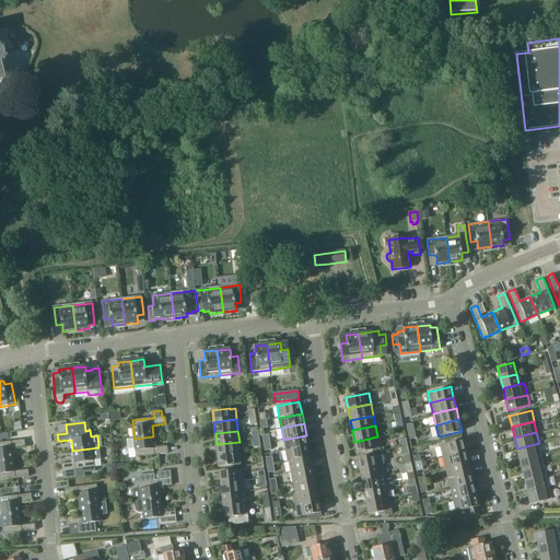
[(286,451),(308,445),(306,435),(283,440),(286,451)]
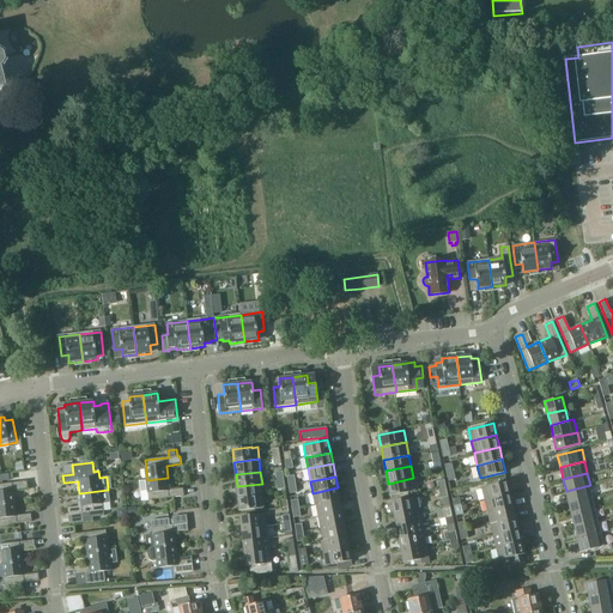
[(170,491),(168,478),(147,480),(140,481),(141,492),(149,491),(150,501),(186,496),(184,489),(170,491)]
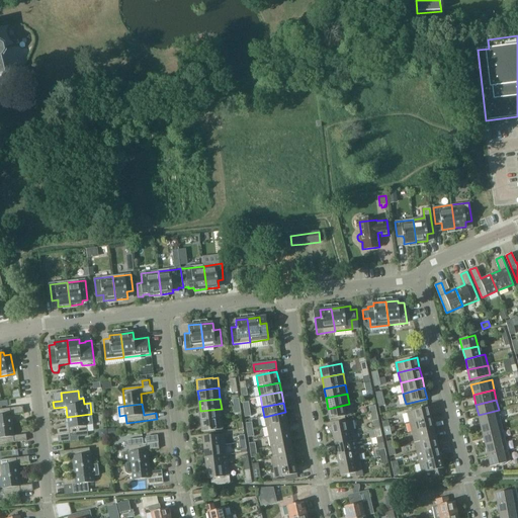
[(330,419),(345,416),(351,415),(349,404),(328,409),(330,419)]
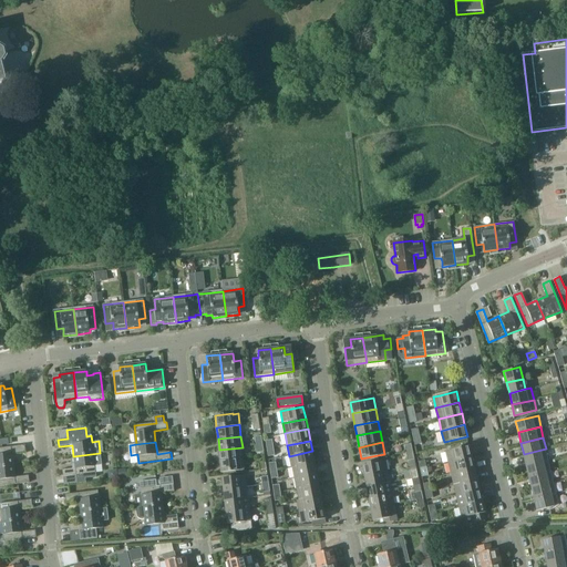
[(449,462),(472,456),(470,444),(446,451),(449,462)]
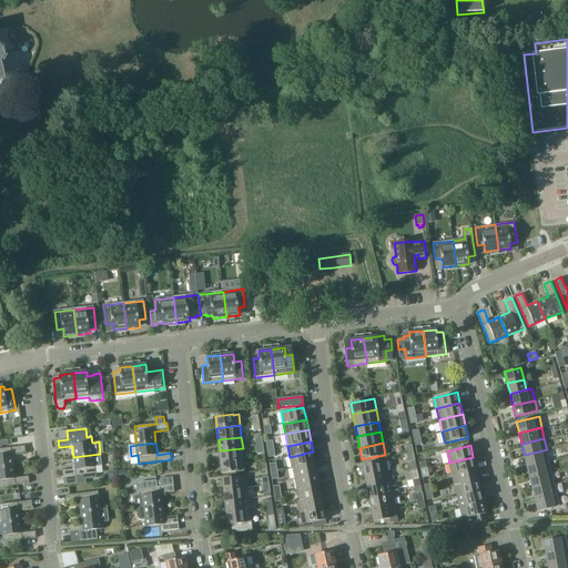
[(0,468),(14,466),(13,455),(27,453),(26,446),(0,448),(0,468)]
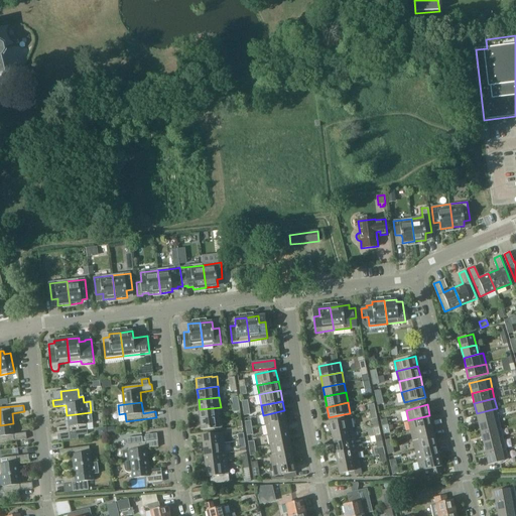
[(201,419),(222,417),(221,407),(200,409),(201,419)]
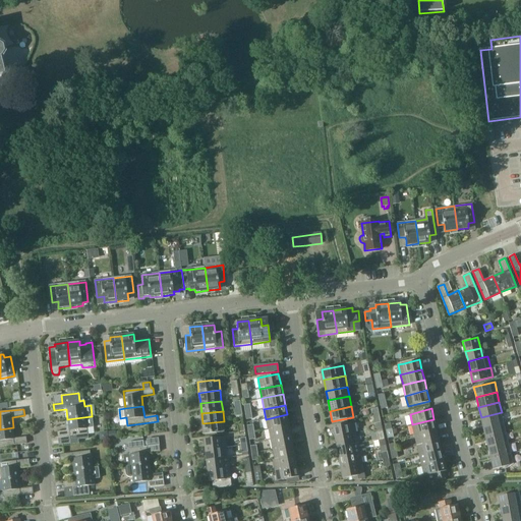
[(483,426),(504,421),(502,412),(481,417),(483,426)]
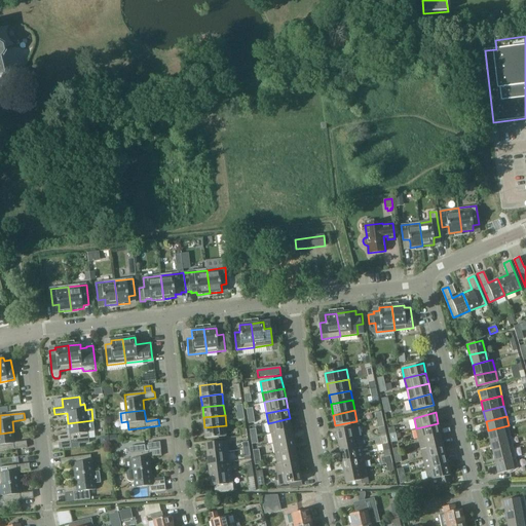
[(270,434),(292,428),(290,418),(268,423),(270,434)]
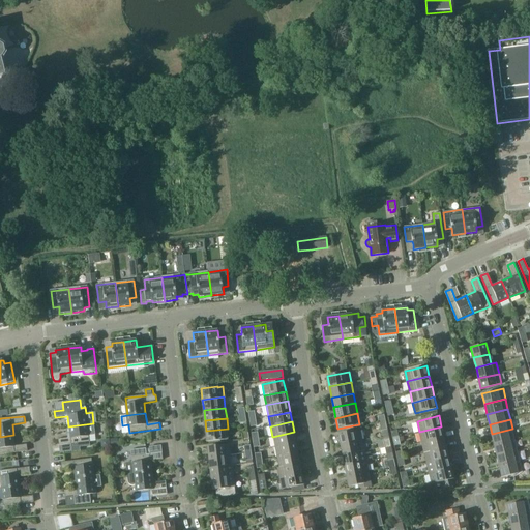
[(382,436),(388,435),(385,422),(380,423),(382,436)]
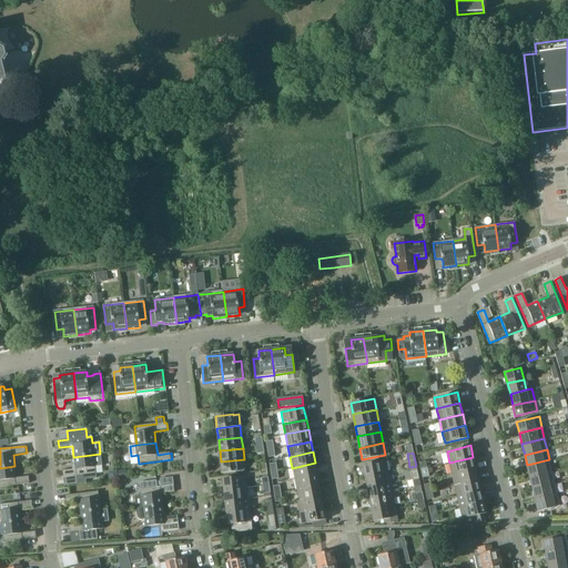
[(74,469),(62,470),(62,477),(95,474),(94,467),(101,466),(100,454),(73,457),(74,469)]
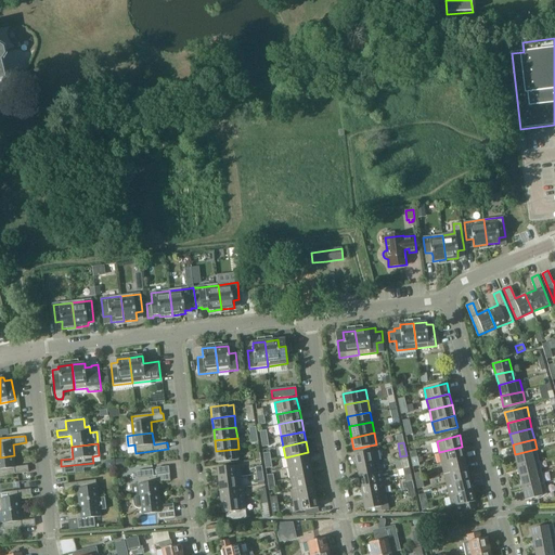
[(442,463),(465,457),(462,447),(439,452),(442,463)]
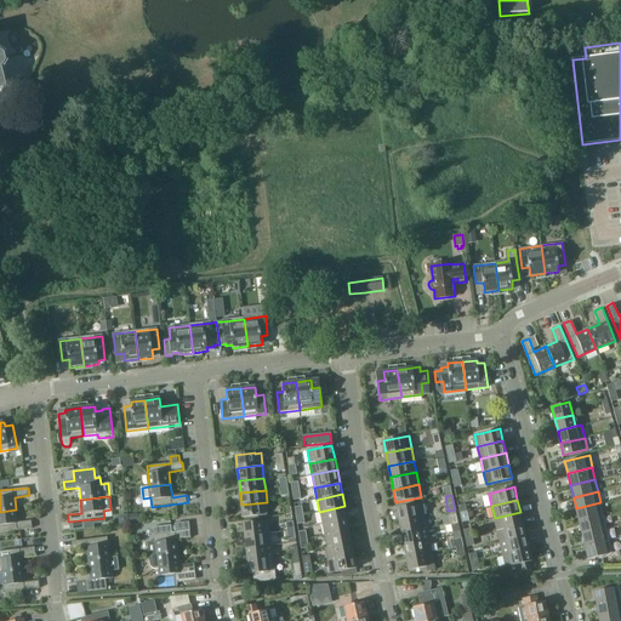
[(243,518),(262,516),(268,514),(267,502),(241,505),(243,518)]
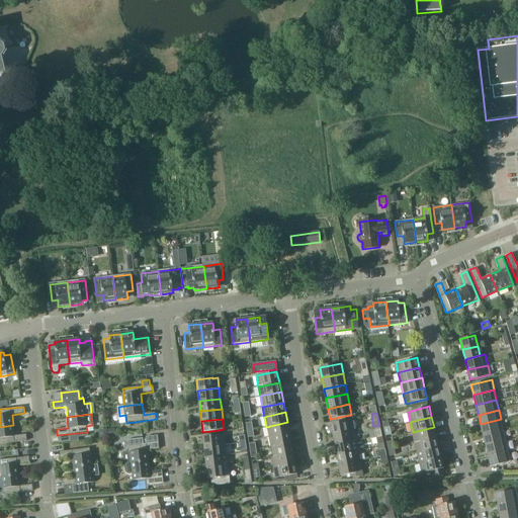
[(484,435),(504,430),(501,419),(481,424),(484,435)]
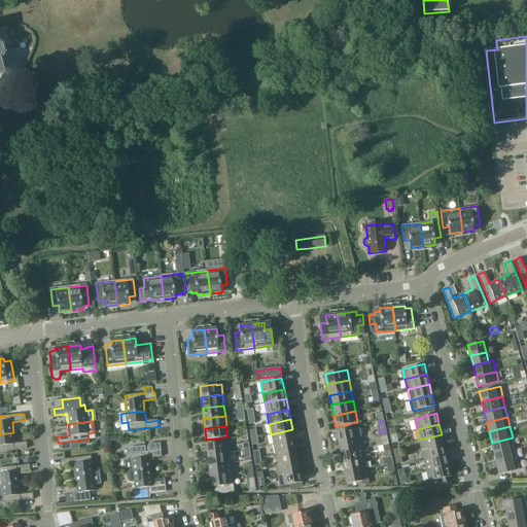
[(339,443),(360,437),(358,427),(337,431),(339,443)]
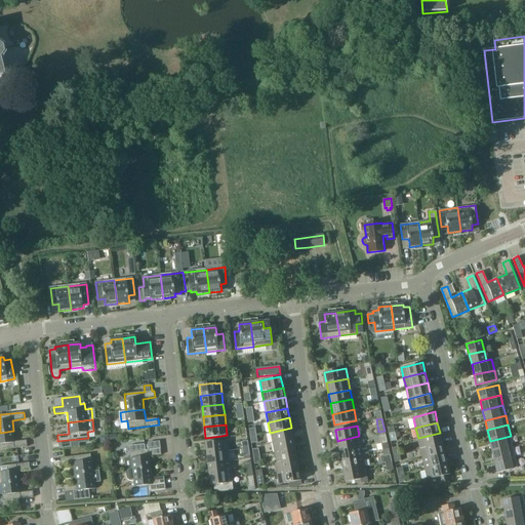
[(293,438),(291,428),(270,433),(271,434),(273,443),(293,438)]
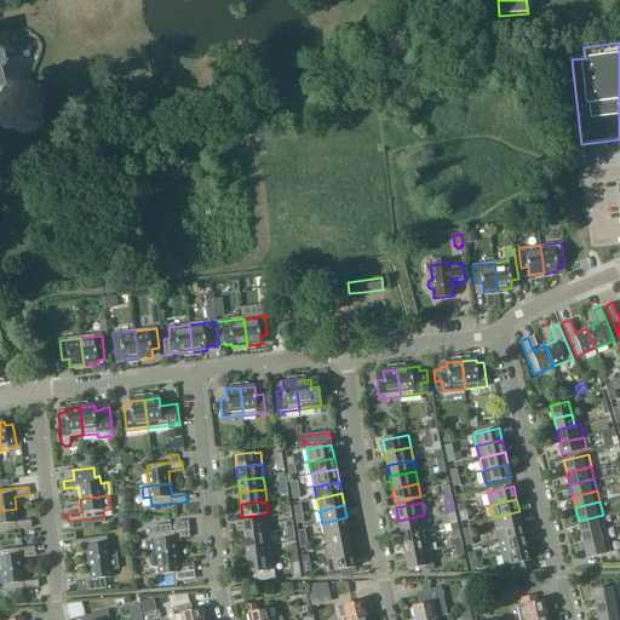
[(18,522),(16,509),(0,511),(0,532),(33,528),(32,520),(18,522)]
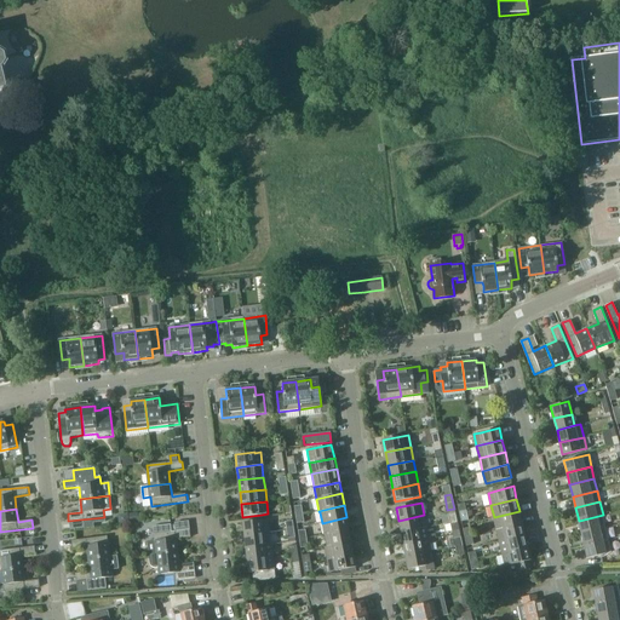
[(497,529),(522,523),(520,511),(494,517),(497,529)]
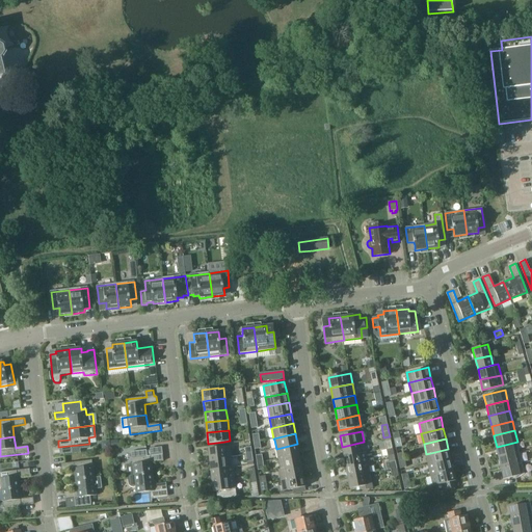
[(344,457),(366,453),(364,442),(342,447),(344,457)]
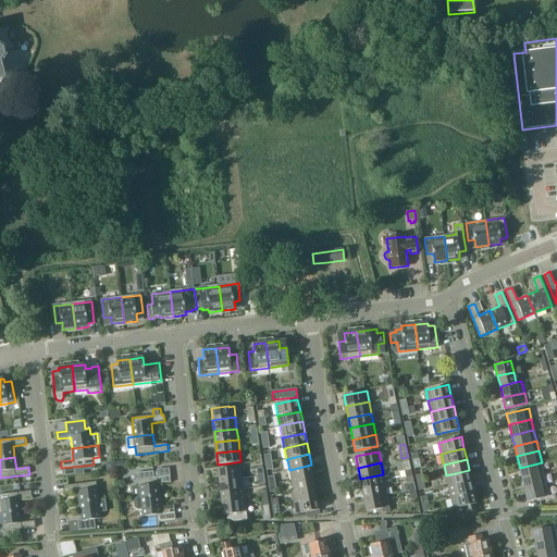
[(522,478),(544,473),(542,462),(520,468),(522,478)]
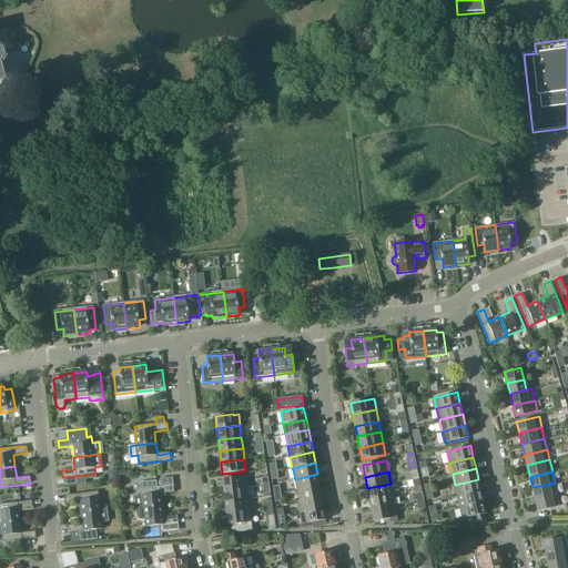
[(297,489),(320,485),(317,474),(295,479),(297,489)]
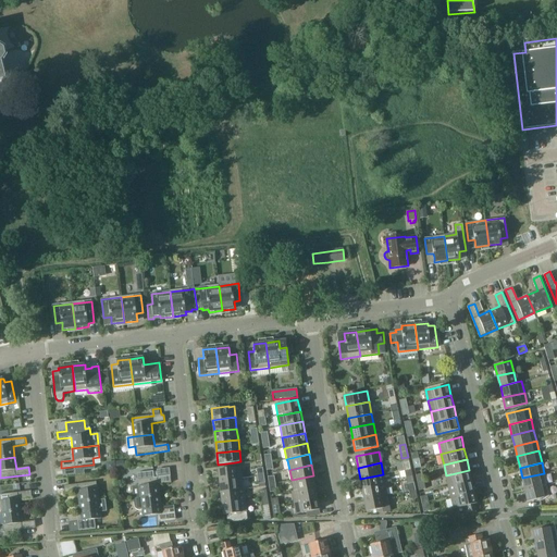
[(220,481),(243,479),(242,467),(219,470),(220,481)]
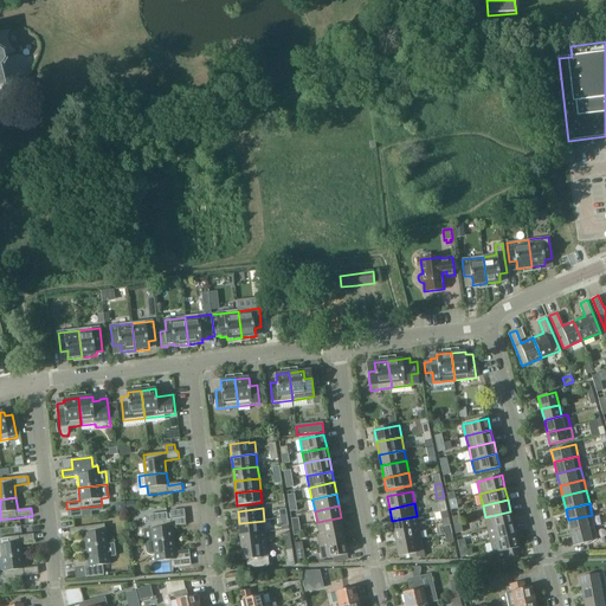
[(489,529),(514,523),(510,511),(485,517),(489,529)]
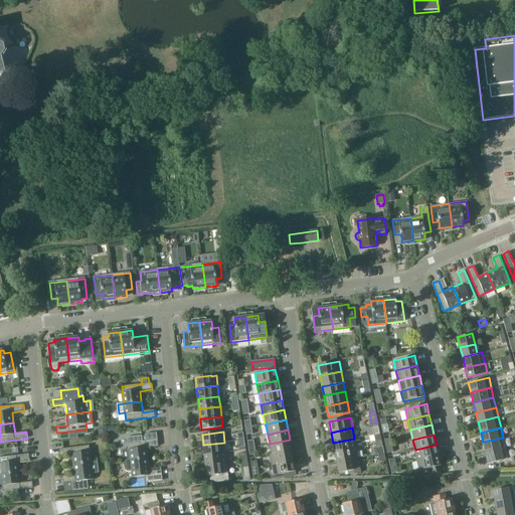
[(122,450),(124,461),(147,458),(146,448),(158,447),(157,440),(142,442),(142,436),(127,438),(128,450),(122,450)]
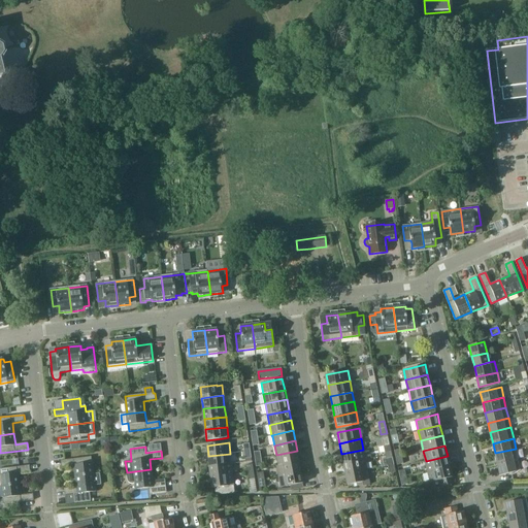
[(497,464),(519,459),(516,449),(495,453),(497,464)]
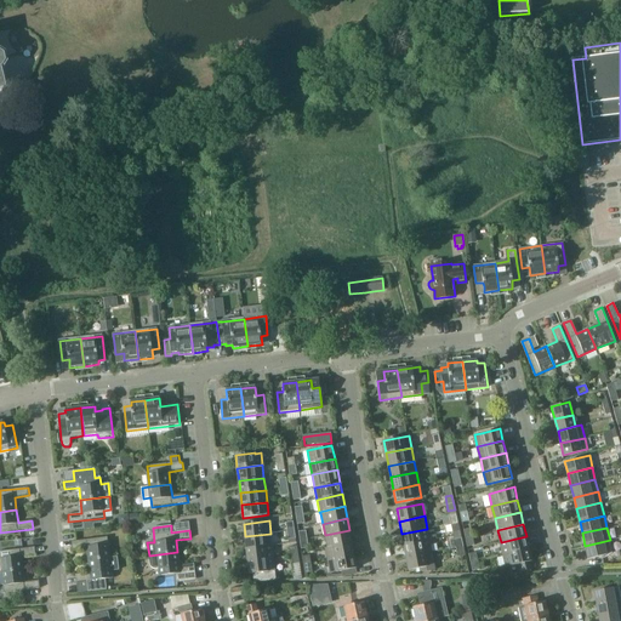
[(429,535),(427,529),(402,534),(404,546),(436,539),(438,539),(438,534),(429,535)]
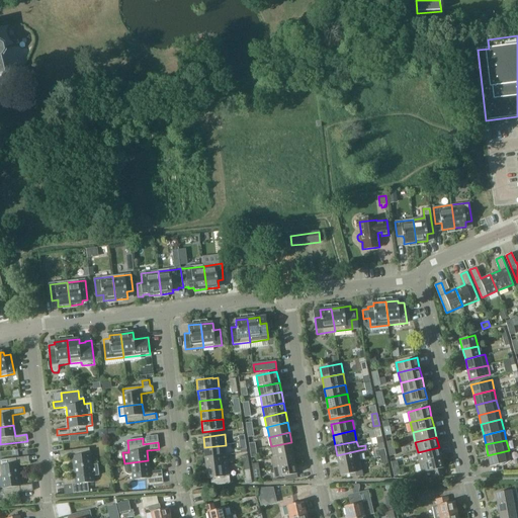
[(273,457),(293,453),(291,442),(271,446),(273,457)]
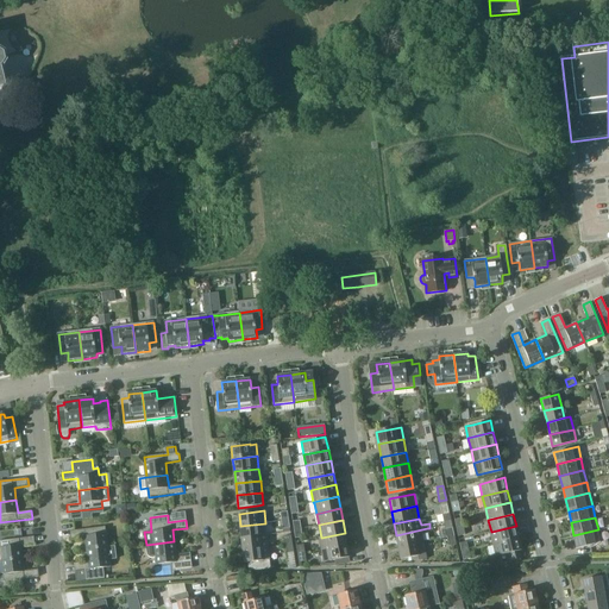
[(243,538),(267,534),(265,523),(240,526),(243,538)]
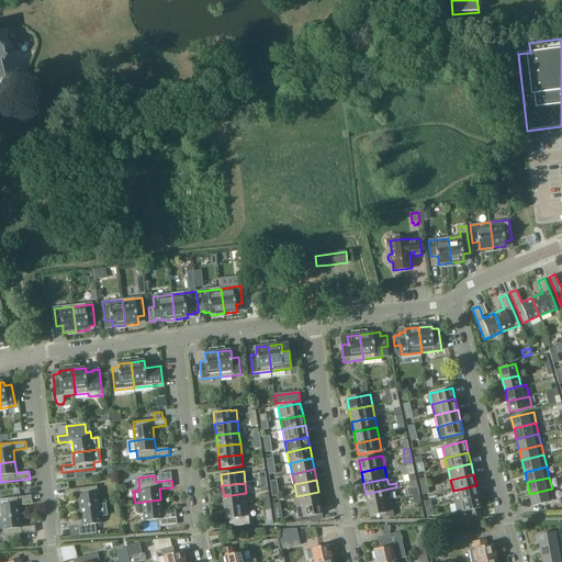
[(456,502),(479,496),(476,485),(453,491),(456,502)]
